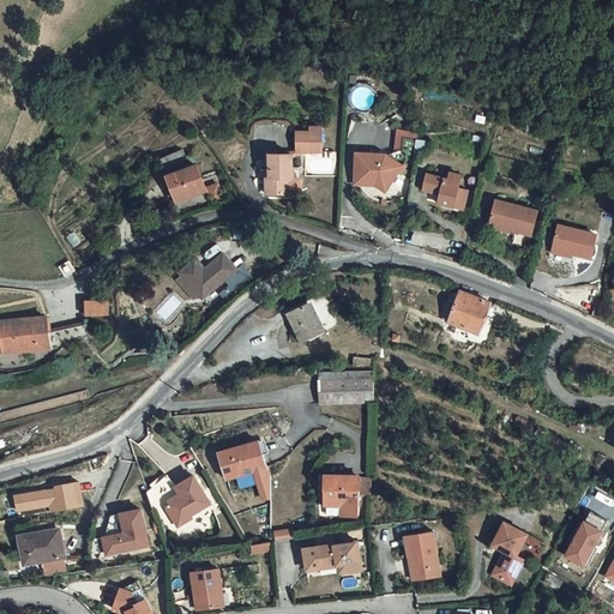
[(393,152),(401,163),(416,164),(419,143),(421,127),(405,126),(403,128),(399,149),(393,152)]
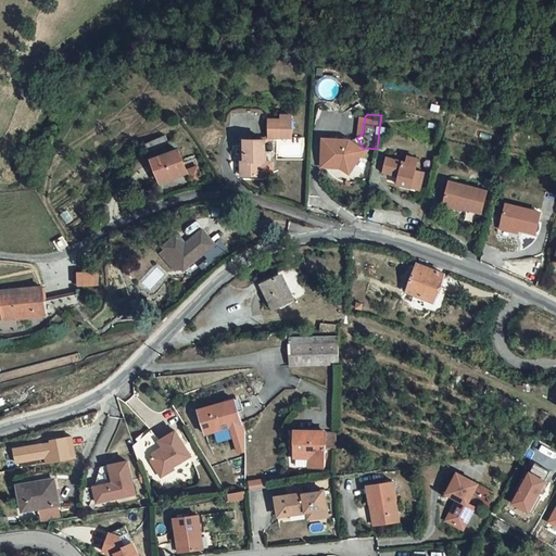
[(391,123),(392,117),(381,115),(379,129),(384,129),(391,123)]
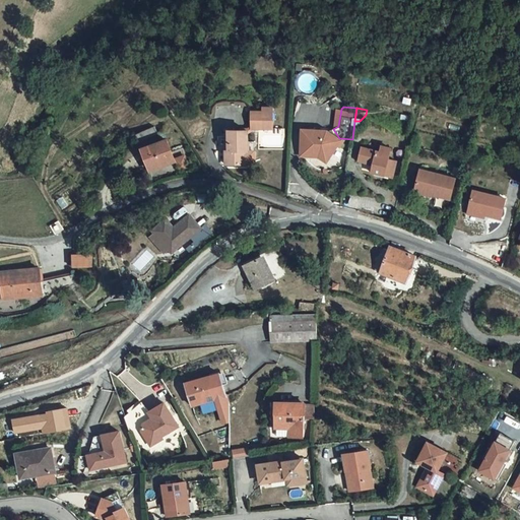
[(251,113),(250,124),(250,130),(269,131),(269,111),(261,110),(261,113),(251,113)]
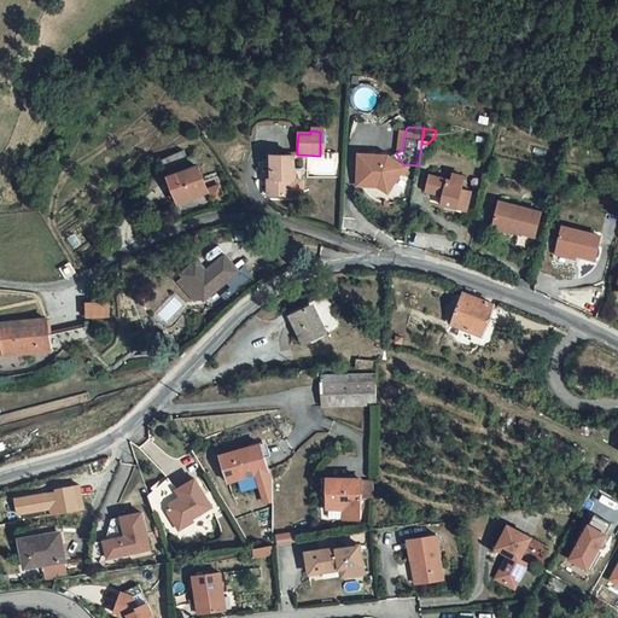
[(285,156),(290,156),(290,159),(297,155),(297,147),(285,156)]
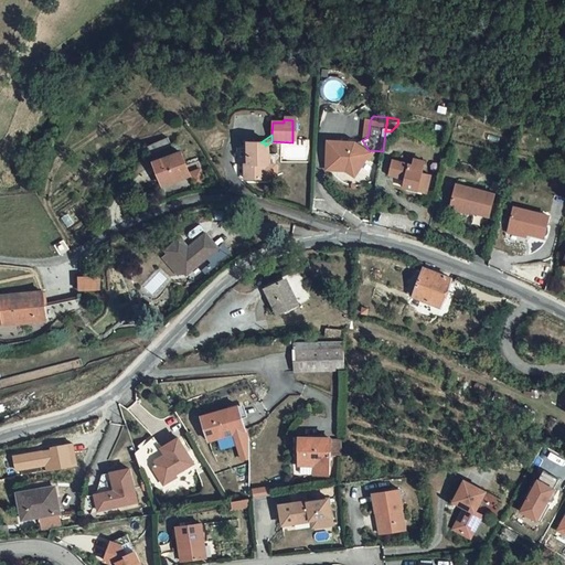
[(358,138),(327,136),(326,163),(351,166),(359,170),(369,150),(362,140),(358,138)]
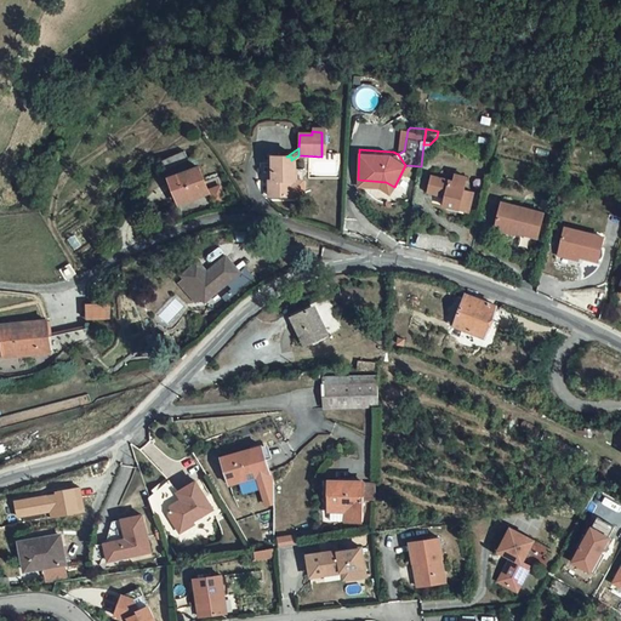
[(267,181),(263,181),(263,199),(286,198),(288,180),(291,180),(291,160),(291,157),(286,157),(267,157),(267,181)]
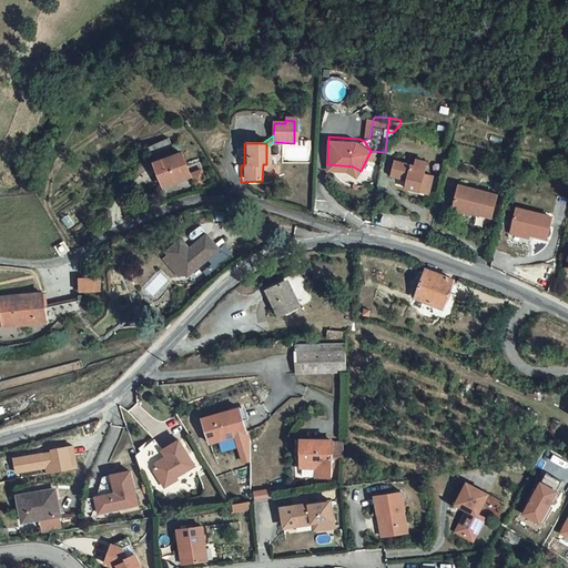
[(182,150),(152,160),(160,182),(189,172),(190,172),(182,150)]
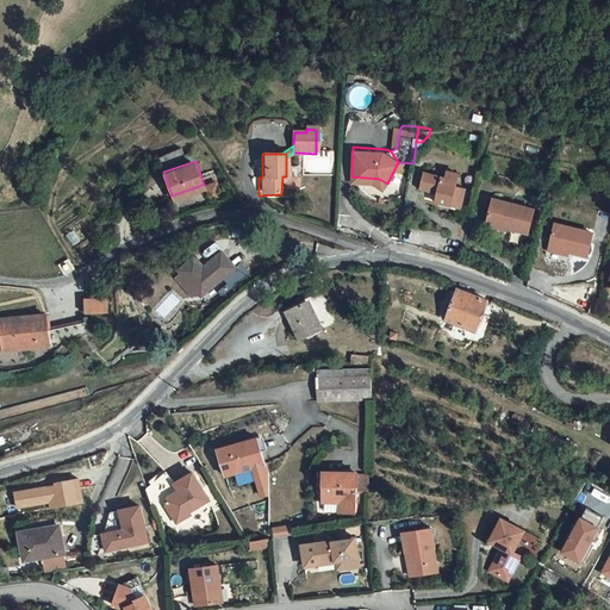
[(446,170),(444,178),(449,179),(453,184),(456,173),(446,170)]
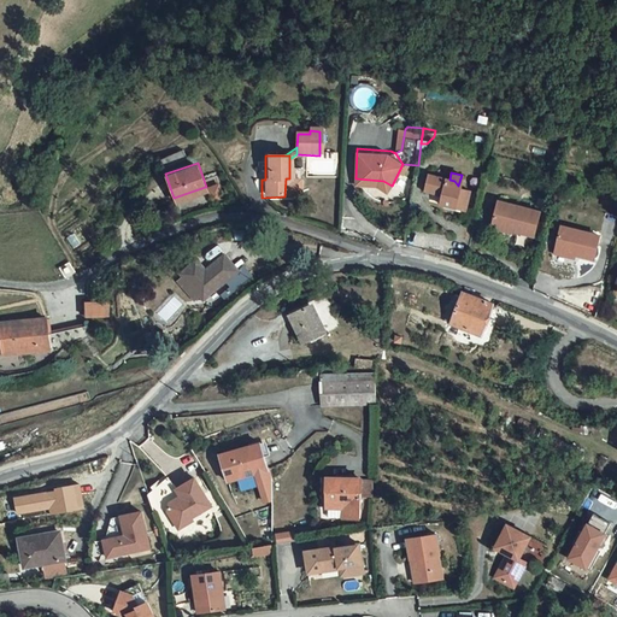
[(450,180),(429,175),(425,189),(440,192),(438,203),(464,207),(469,188),(458,186),(454,181),(450,180)]
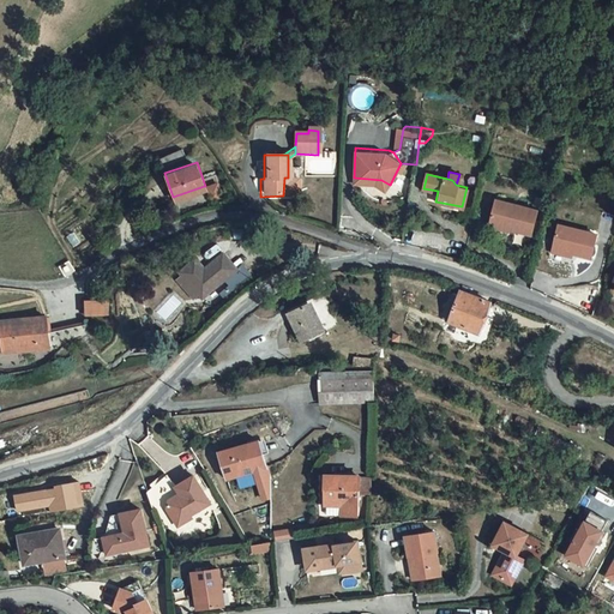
[(381,180),(354,178),(354,182),(375,184),(379,184),(389,190),(390,185),(381,180)]
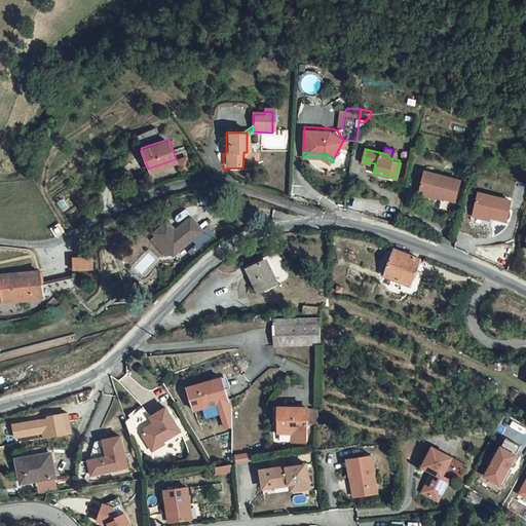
[(185,166),(183,157),(176,159),(175,159),(178,168),(185,166)]
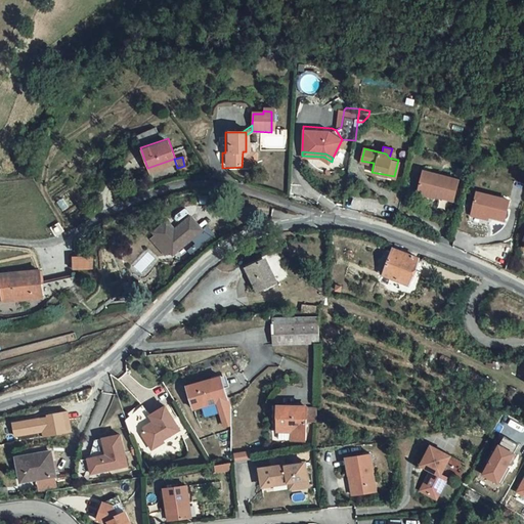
[(456,180),(421,173),(416,192),(451,201),(456,180)]
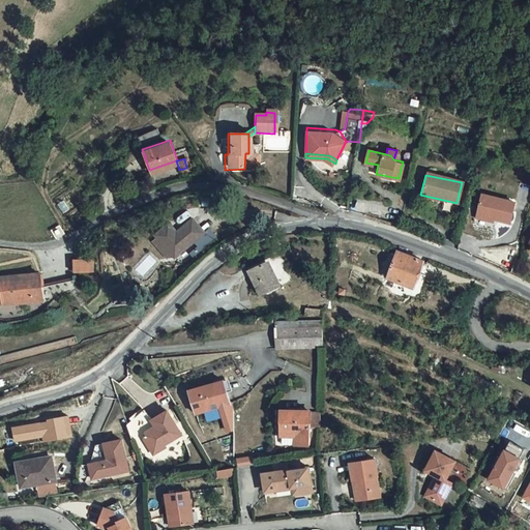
[(479,195),(475,215),(491,219),(508,224),(513,203),(479,195)]
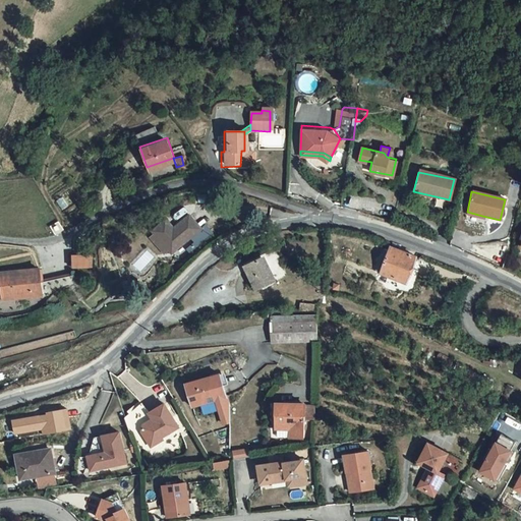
[(467,212),(465,218),(480,221),(482,216),(467,212)]
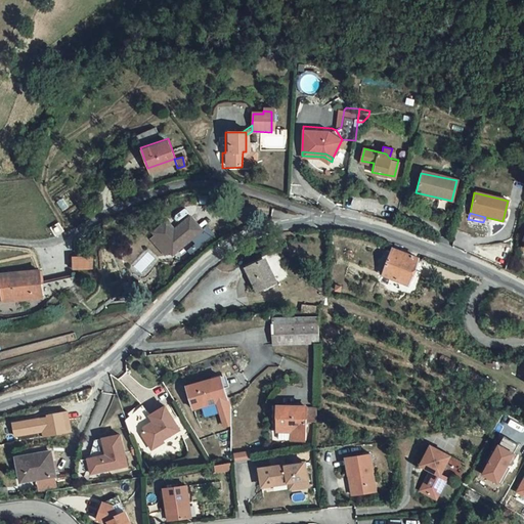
[(174,229),(167,221),(153,232),(172,254),(201,230),(189,217),(174,229)]
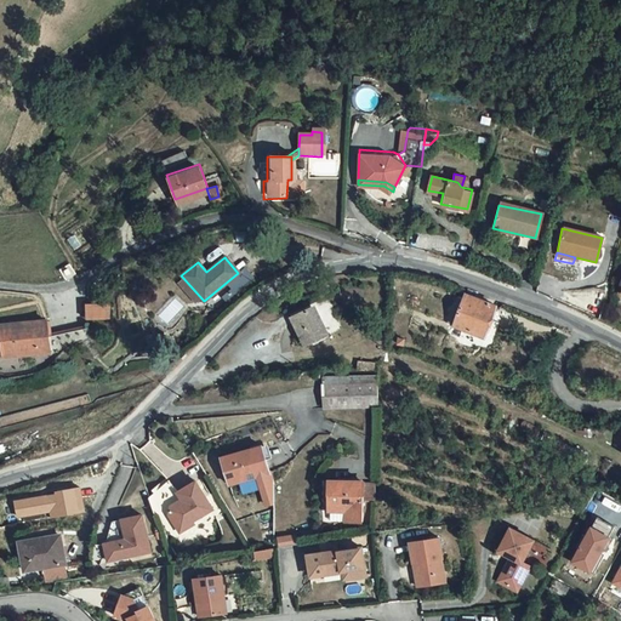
[(466,294),(454,324),(484,336),(496,306),(466,294)]
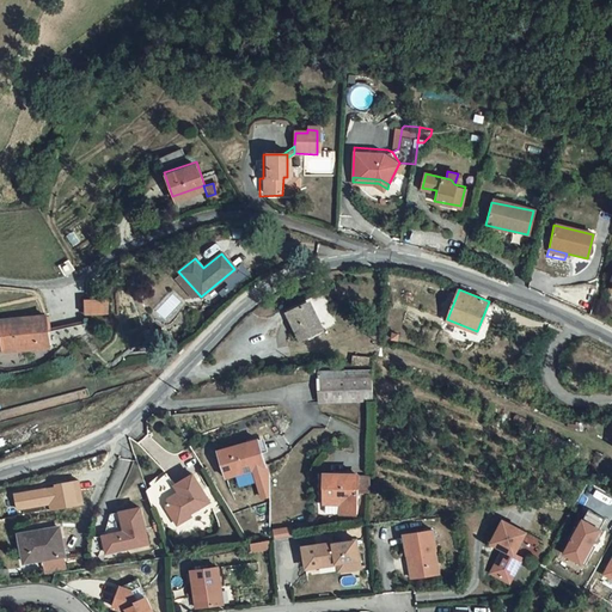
[(84,300),(85,314),(110,314),(109,299),(84,300)]
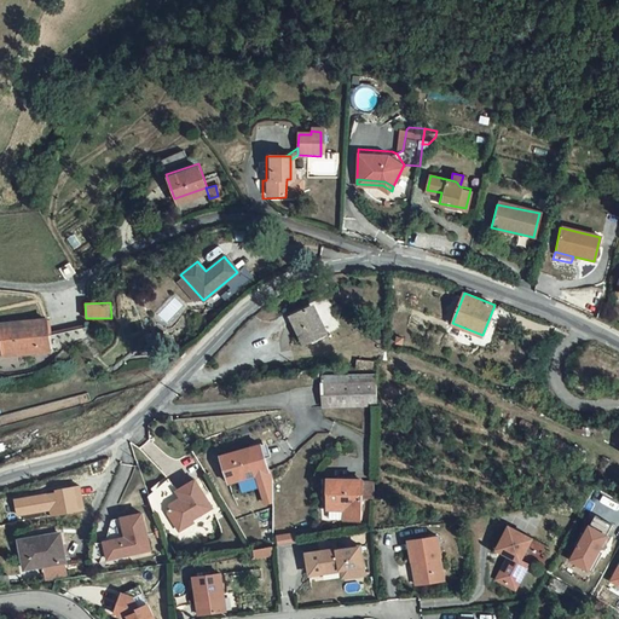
[(313,306),(291,316),(305,342),(325,333),(313,306)]
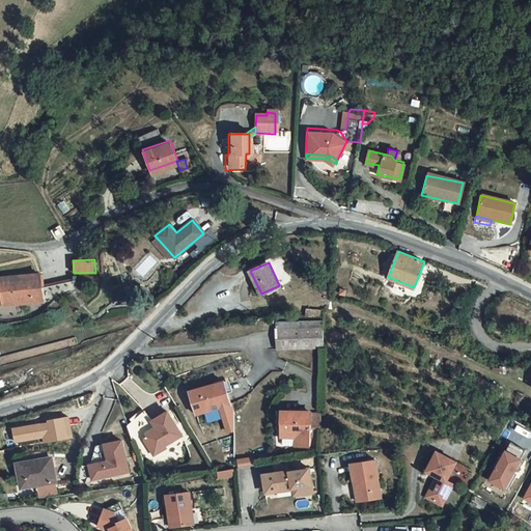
[(45,272),(4,276),(7,303),(47,300),(47,298),(46,285),(45,272)]
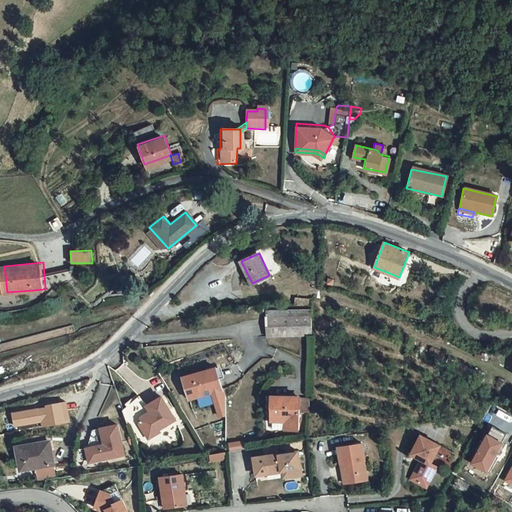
[(75,272),(44,275),(45,287),(59,286),(70,281),(75,272)]
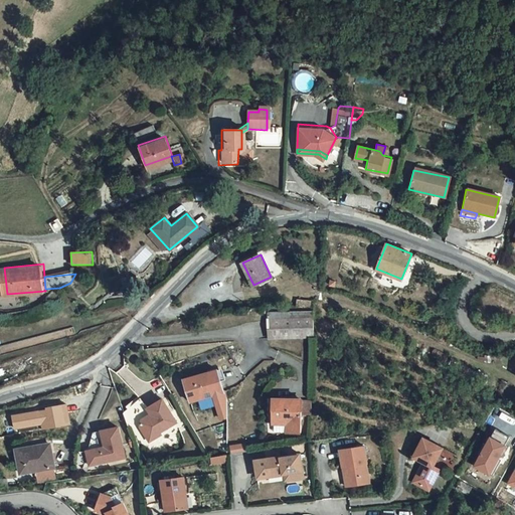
[(137,286),(133,275),(125,278),(130,289),(137,286)]
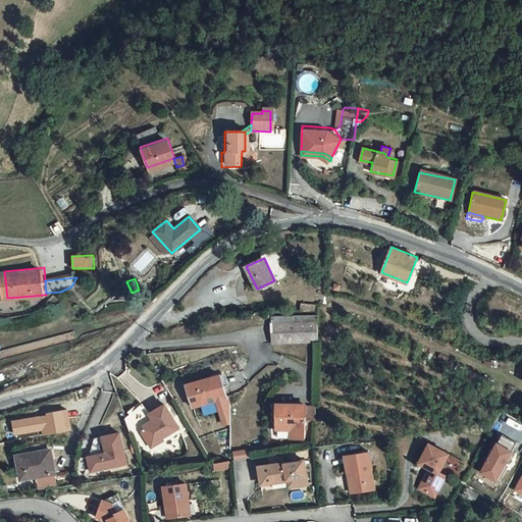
[(317,321),(272,322),(272,342),(316,341),(317,321)]
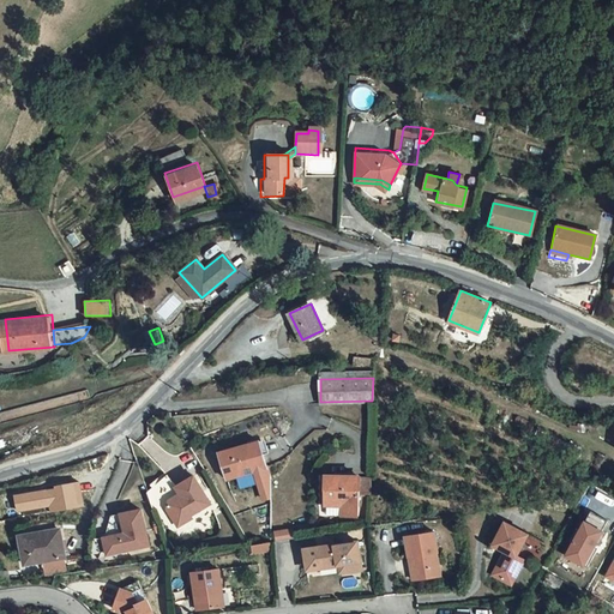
[(258,440),(220,451),(227,476),(257,469),(265,499),(270,498),(270,480),(258,440)]
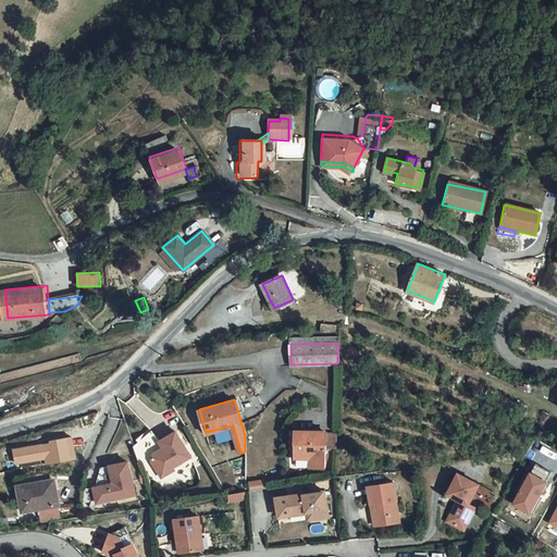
[(141,461),(158,454),(157,447),(162,445),(164,449),(169,447),(163,437),(156,424),(143,430),(133,435),(141,461)]
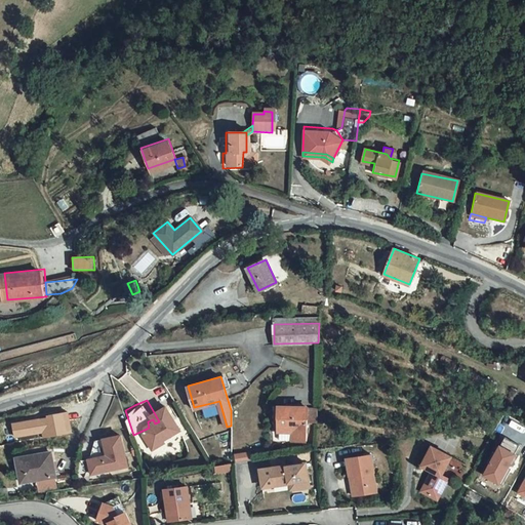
[(148,421),(149,428),(158,444),(169,438),(168,436),(184,429),(170,403),(154,412),(159,421),(155,423),(153,419),(148,421)]
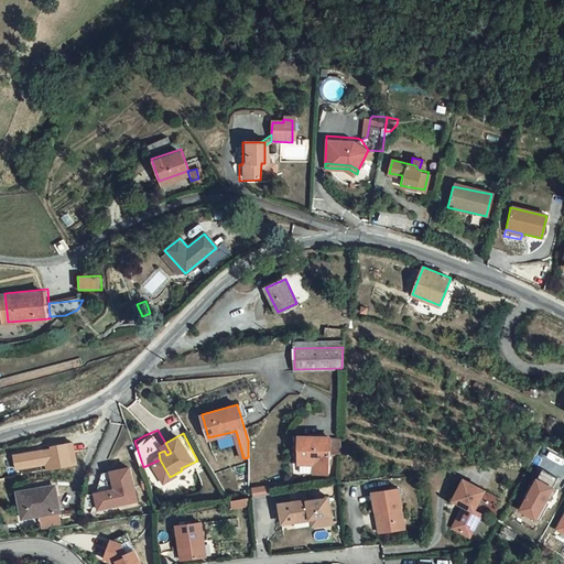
[(331,437),(293,436),(293,451),(295,466),(299,466),(312,466),(312,473),(329,474),(331,437)]
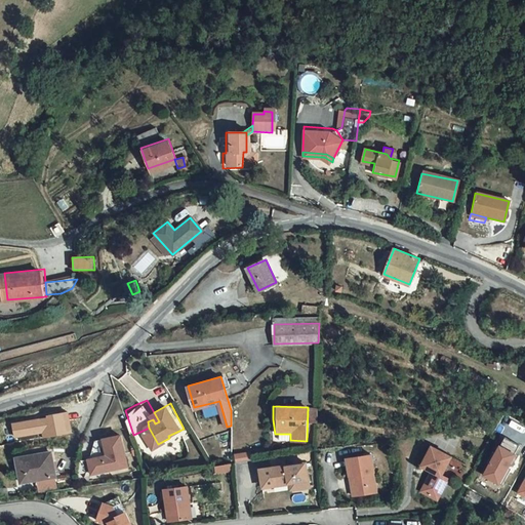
[(43,437),(72,433),(69,411),(46,414),(47,417),(13,423),(15,438),(43,433),(43,437)]
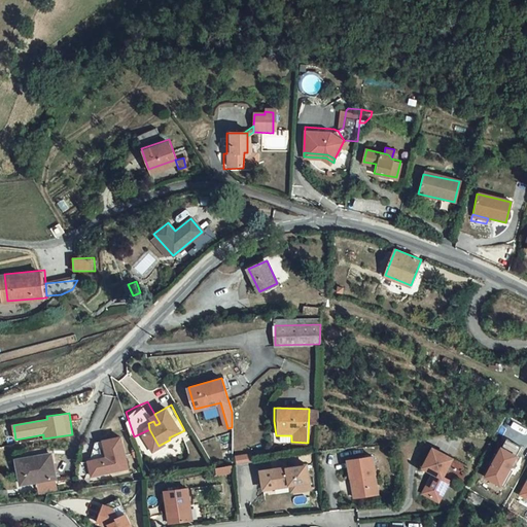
[(99,458),(88,460),(92,476),(128,466),(120,435),(103,440),(106,456),(99,458)]
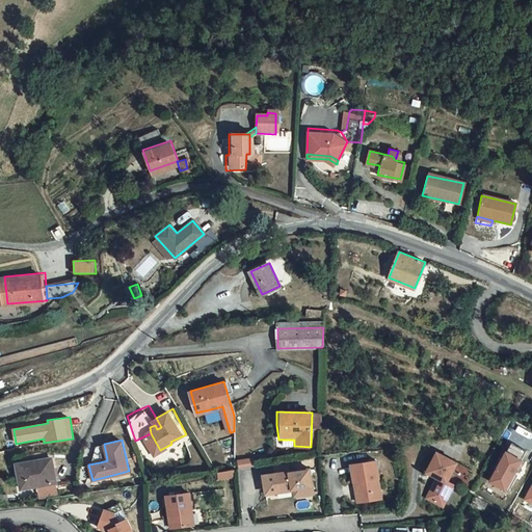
[(107,460),(104,444),(96,446),(100,462),(107,460)]
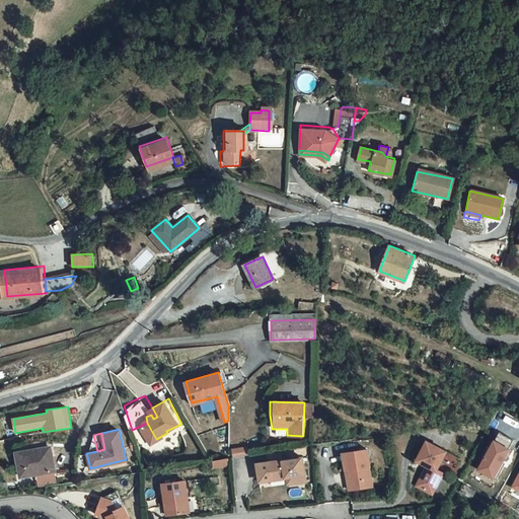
[(501,433),(491,448),(488,446),(480,457),(485,459),(478,468),(496,478),(502,469),(499,467),(515,441),(501,433)]
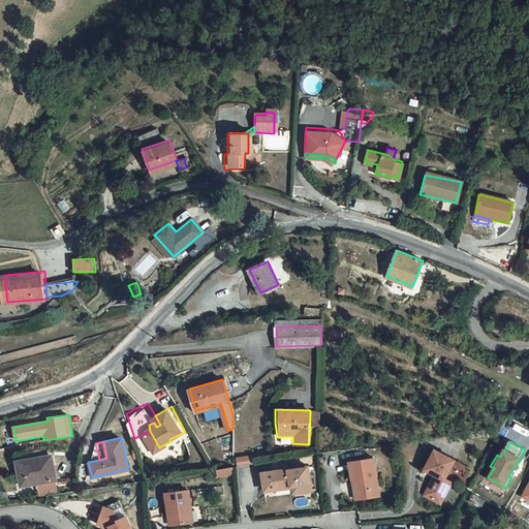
[(27,462),(52,457),(50,446),(49,446),(13,453),(14,460),(26,458),(27,462)]
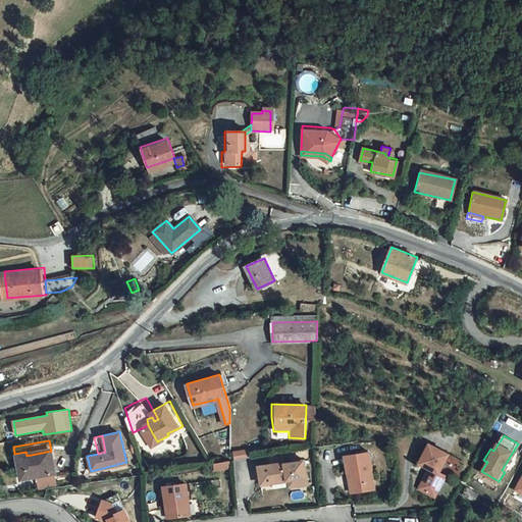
[(450,456),(431,446),(421,464),(422,465),(423,464),(427,467),(427,468),(429,469),(418,488),(433,497),(445,477),(439,474),(450,456)]
